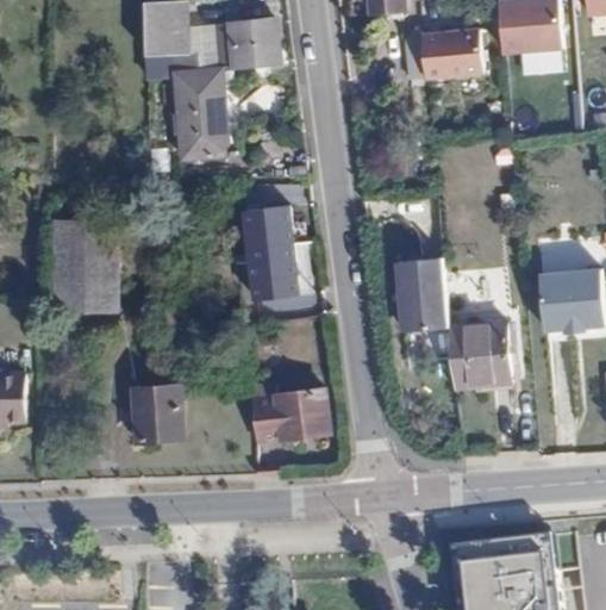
[(187,0),(144,2),(145,79),(158,78),(156,54),(173,54),(182,160),(227,156),(219,68),(198,69),(197,54),(188,53),(187,0)]
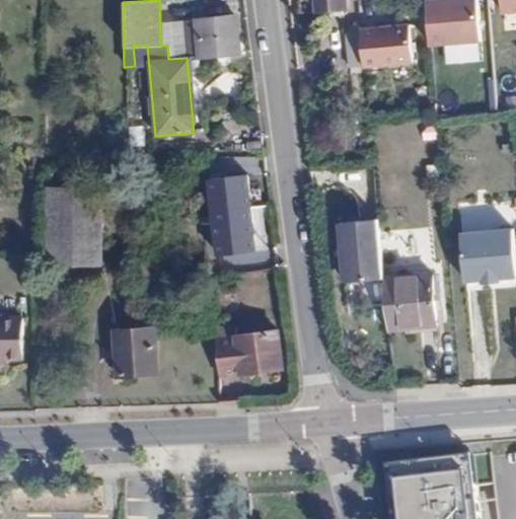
[(314,0),(316,13),(343,10),(342,0),(314,0)]
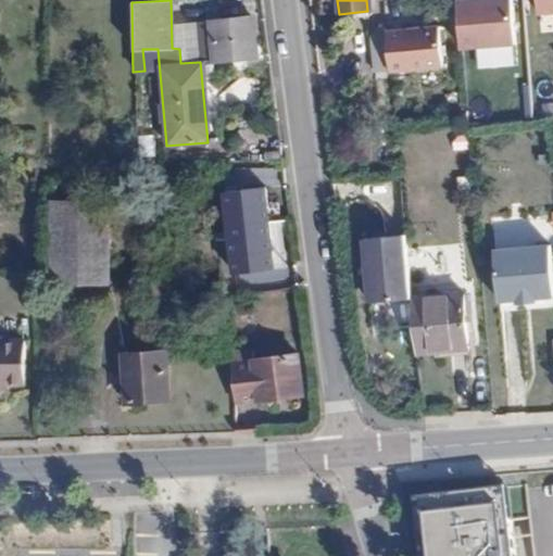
[(513,41),(508,0),(454,0),(460,47),(513,41)]
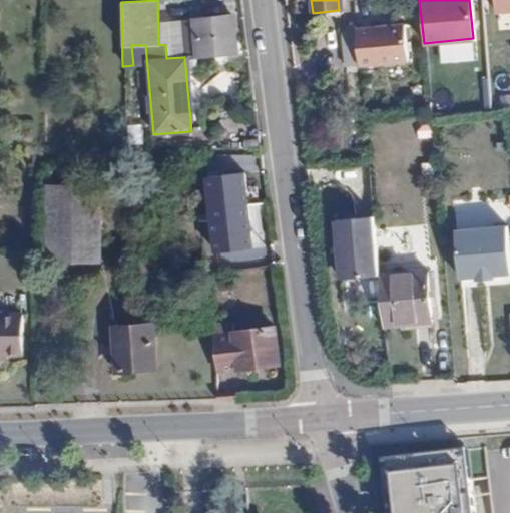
[(509,0),(492,0),(493,10),(509,9),(509,0)]
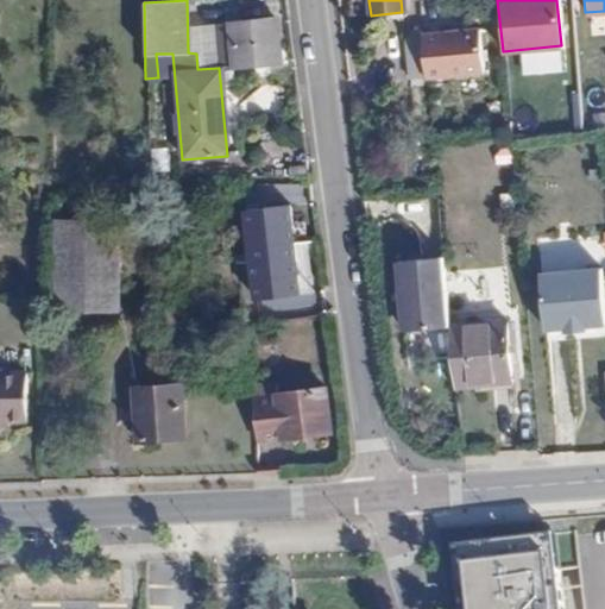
[(276,17),(225,23),(229,69),(282,63),(276,17)]
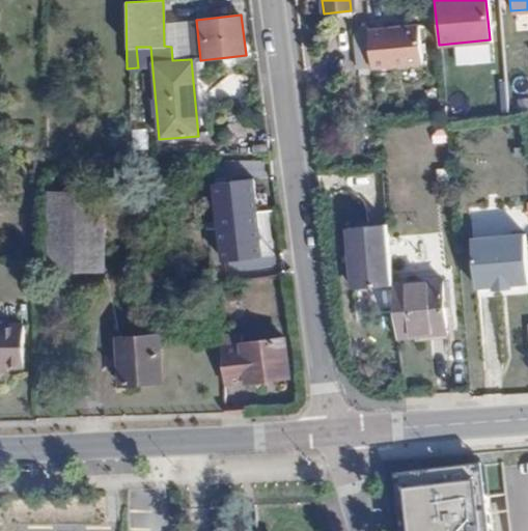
[(366,32),(369,67),(418,62),(415,22),(366,26),(366,32)]
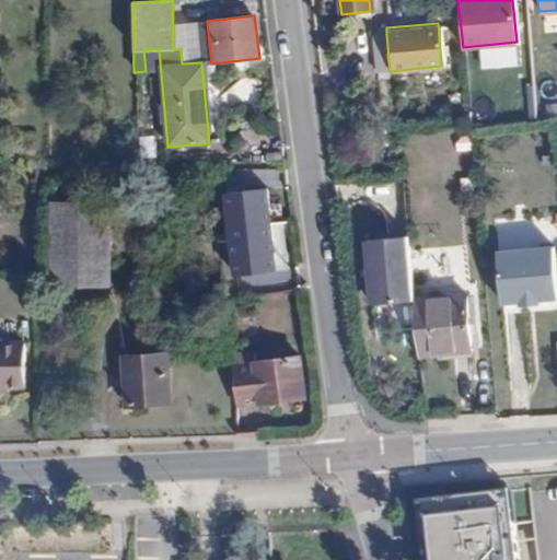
[(390,71),(386,34),(371,35),(374,72),(390,71)]
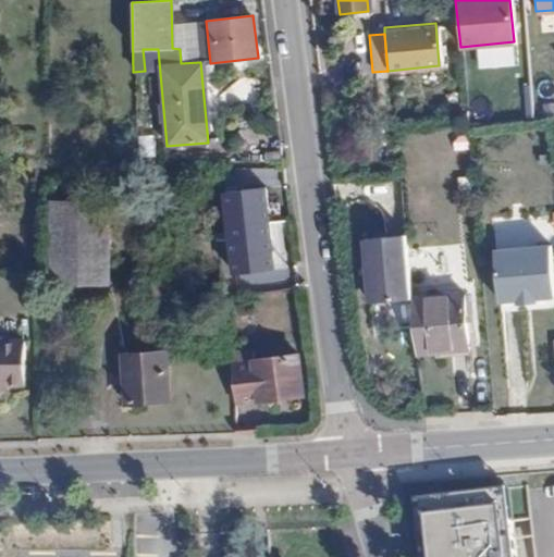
[(265,187),(222,193),(231,274),(272,270),(265,187)]
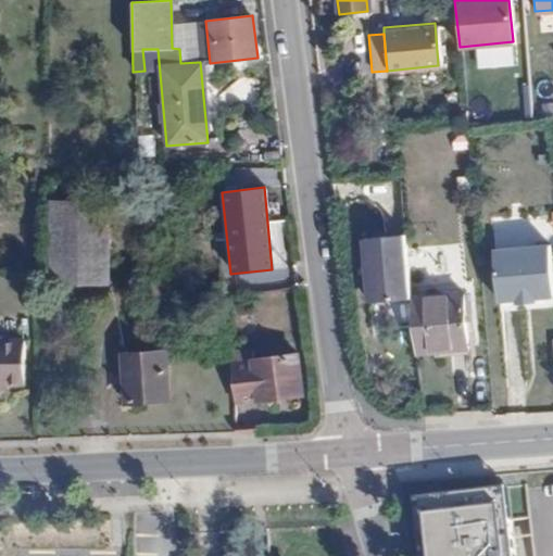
[(109,200),(49,201),(49,283),(109,285),(109,200)]
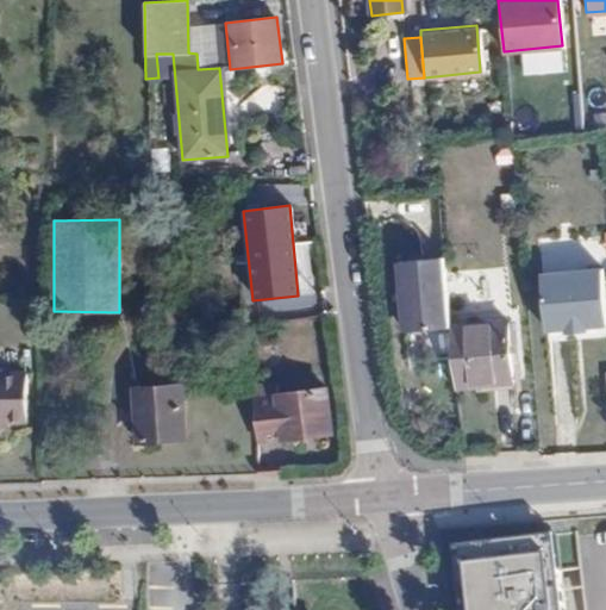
[(447,327),(441,257),(395,261),(401,330),(447,327)]
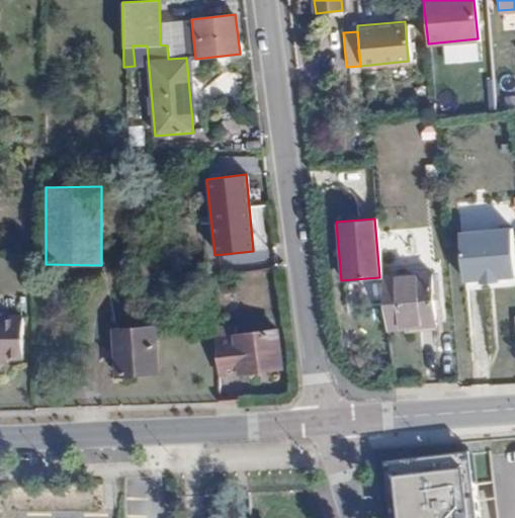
[(514,259),(514,226),(511,227),(511,221),(455,226),(458,276),(489,274),(489,265),(514,264),(514,259)]
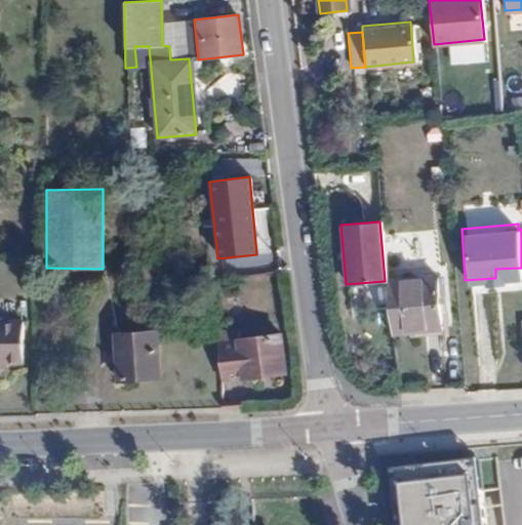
[(385,281),(390,334),(440,330),(435,276),(385,281)]
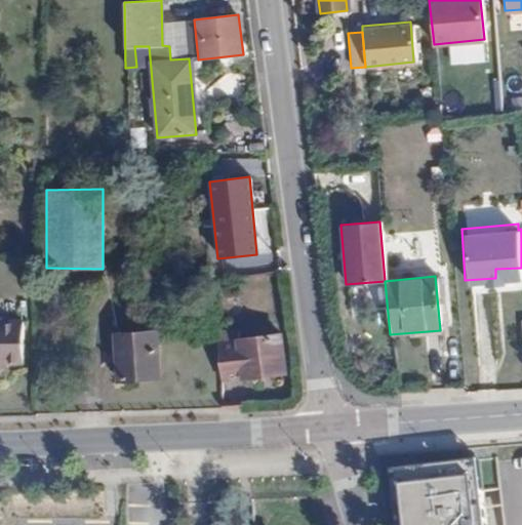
[(19,320),(0,320),(0,360),(21,360),(19,320)]
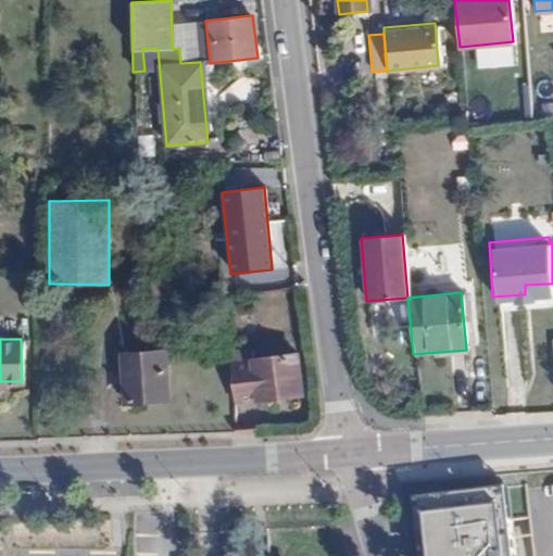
[(164,350),(121,353),(124,404),(167,401),(164,350)]
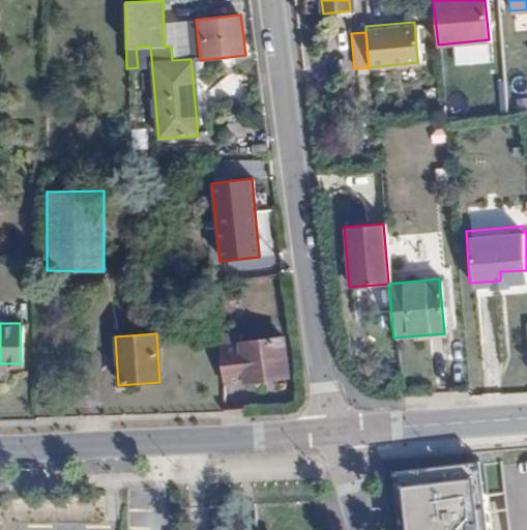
[(282,337),(217,346),(220,385),(287,376),(282,337)]
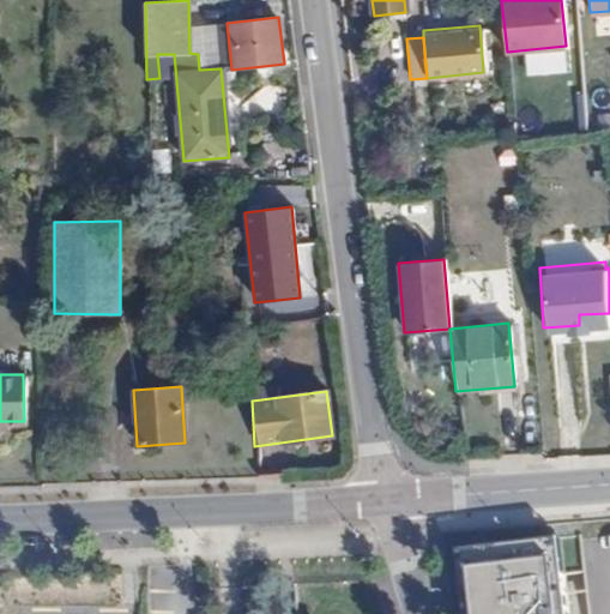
[(560,613),(554,548),(458,559),(464,613),(560,613)]
